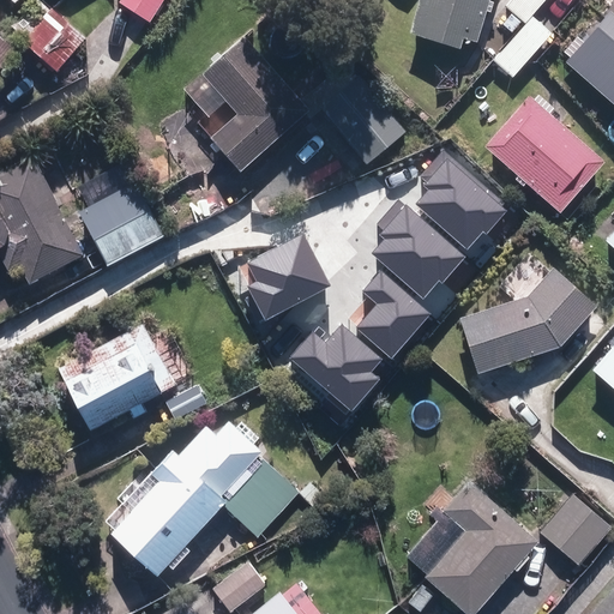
[(121,0),(152,20),(164,0),(121,0)]
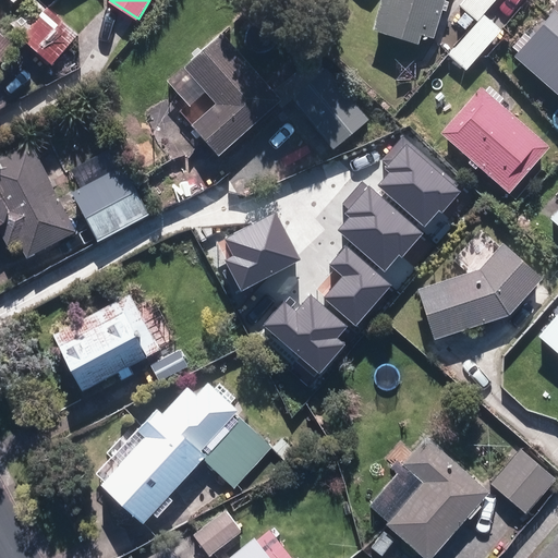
[(383,0),(374,28),(419,41),(422,32),(435,36),(445,0),(383,0)]
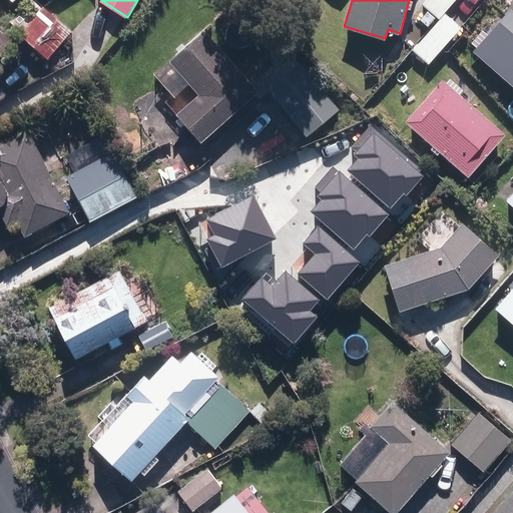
[(439,18),(445,12),(455,0),(427,0),(424,4),(439,18)]
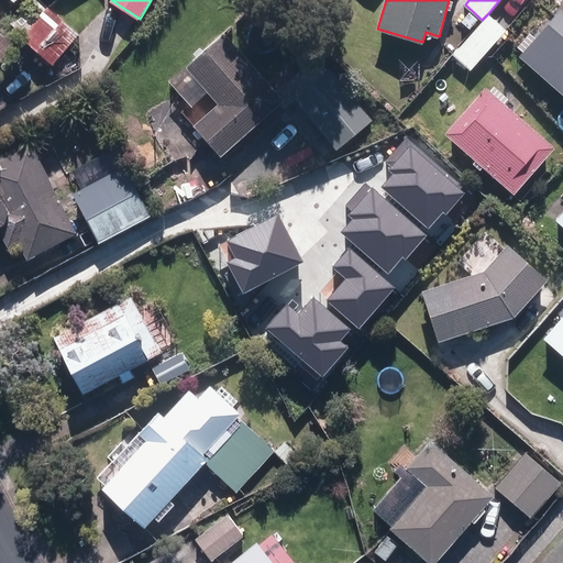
[(23,36),(54,63),(79,33),(48,7),(23,36)]
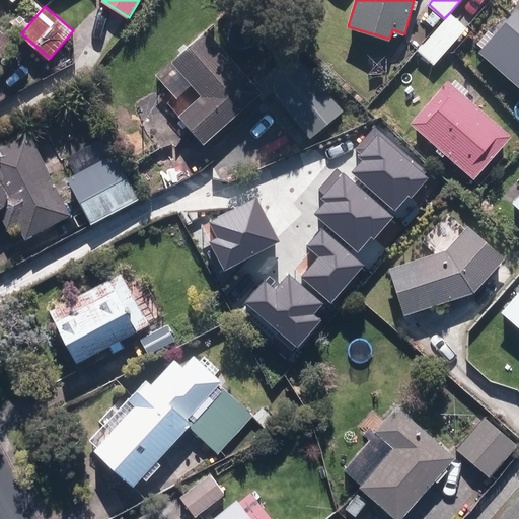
[(479,52),(518,86),(518,8),(479,52)]
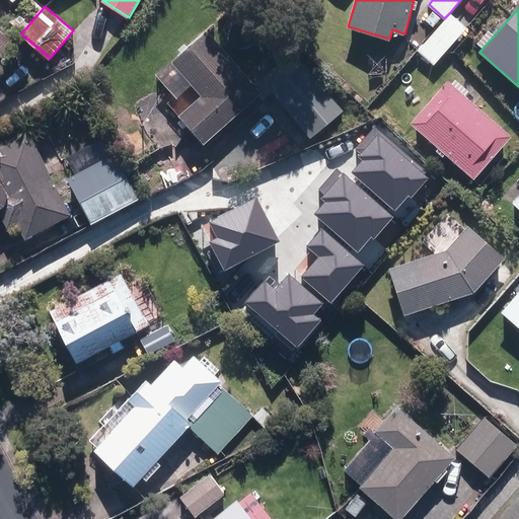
[(0,57),(14,41),(0,28),(0,11),(0,57)]
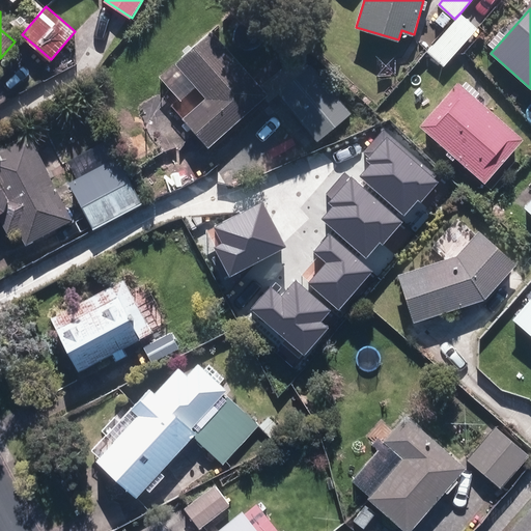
[(444,65),(478,28),(460,12),(454,19),(426,50),(427,51),(444,65)]
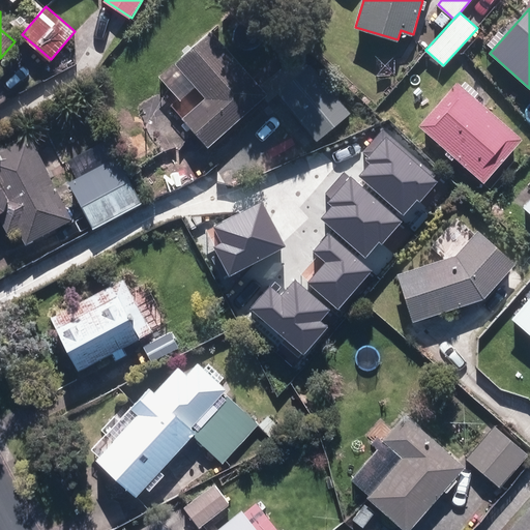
[(183,117),(209,146),(268,93),(213,30),(177,62),(207,96),(183,117)]
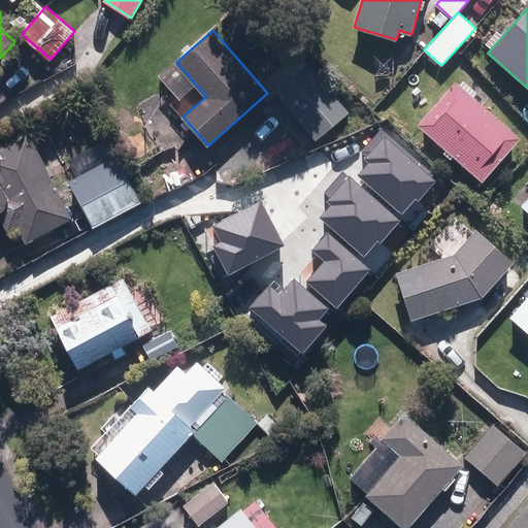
[(277,91),(317,139),(350,112),(310,64),(277,91)]
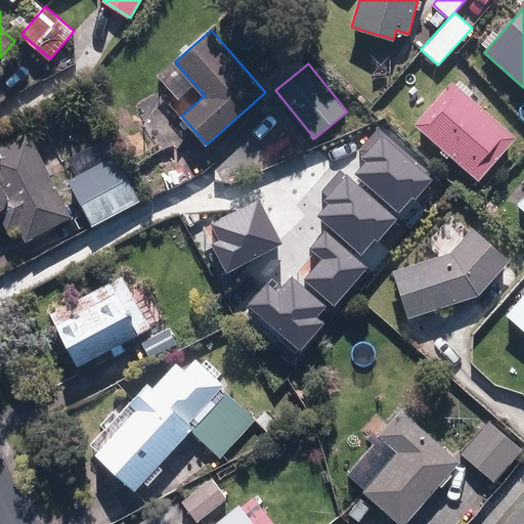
[(415,124),(478,180),(517,136),(470,95),(475,90),(461,78),(456,83),(452,81),(415,124)]
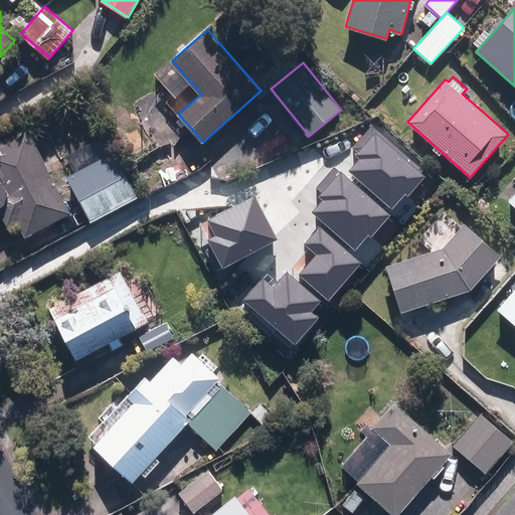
[(33,233),(41,248),(140,195),(109,137),(92,146),(93,130),(79,122),(65,129),(65,145),(78,154),(60,163),(83,205),(72,211),(47,165),(55,161),(47,146),(39,151),(28,130),(0,144),(0,211),(7,225),(17,220),(26,236),(33,233)]
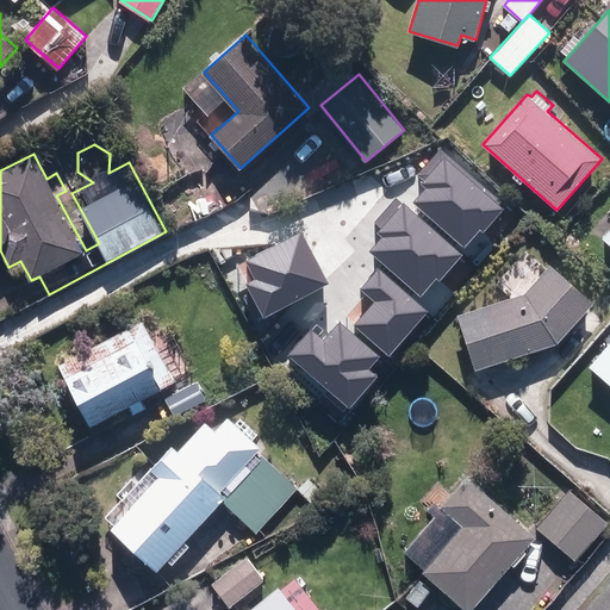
[(414,228),(460,232),(467,154),(421,149),(414,228)]
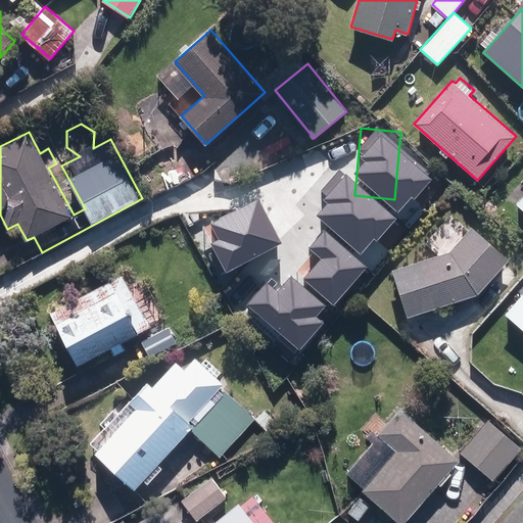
[(263,306),(318,312),(324,256),(344,258),(345,256),(359,257),(360,240),(344,238),(346,218),(246,207),(242,247),(264,249),(264,248),(269,248),(263,306)]
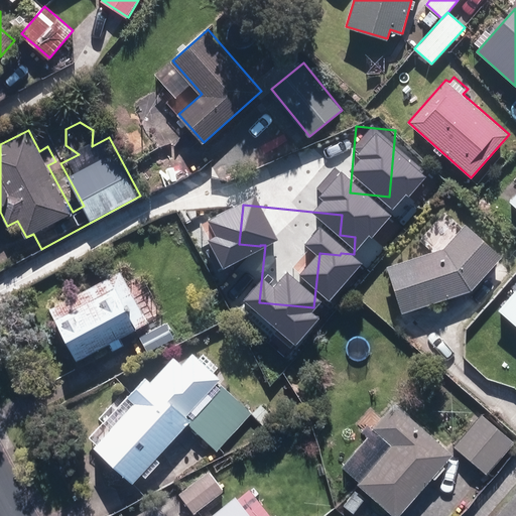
[(454,357),(498,376),(515,335),(515,265),(475,269),(478,300),(454,357)]
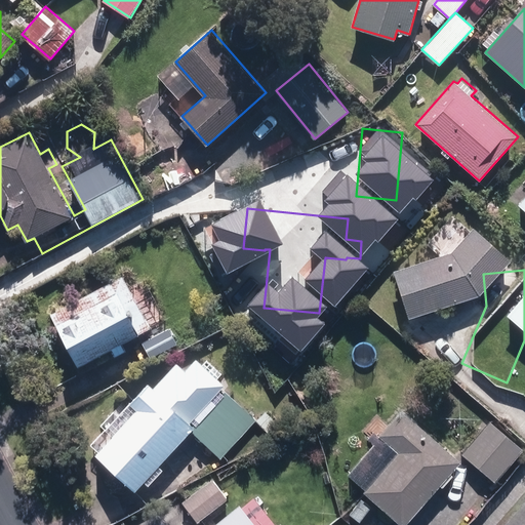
[(52,313),(80,365),(112,349),(116,357),(127,351),(123,342),(151,328),(123,275),(52,313)]
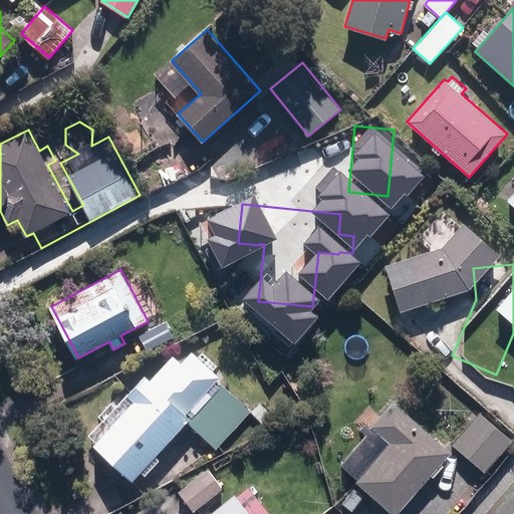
[(95,444),(132,480),(188,421),(216,448),(251,411),(222,383),(191,418),(145,375),(103,420),(111,427),(95,444)]
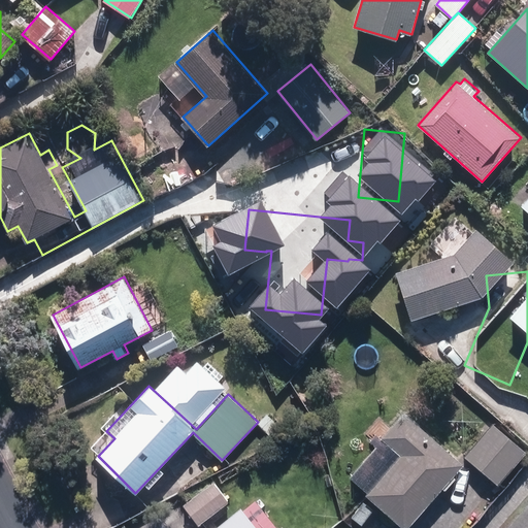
[(367,494),(405,527),(464,464),(404,409),(380,436),(402,456),(367,494)]
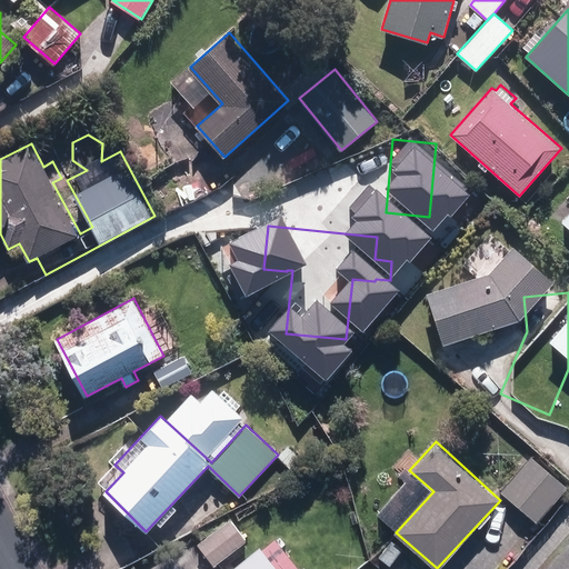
[(502,491),(538,522),(568,486),(532,456),(502,491)]
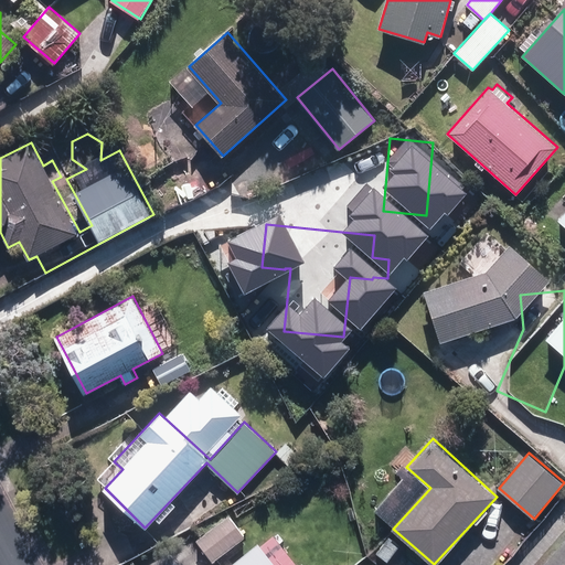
[(196,540),(213,562),(245,537),(230,515),(196,540)]
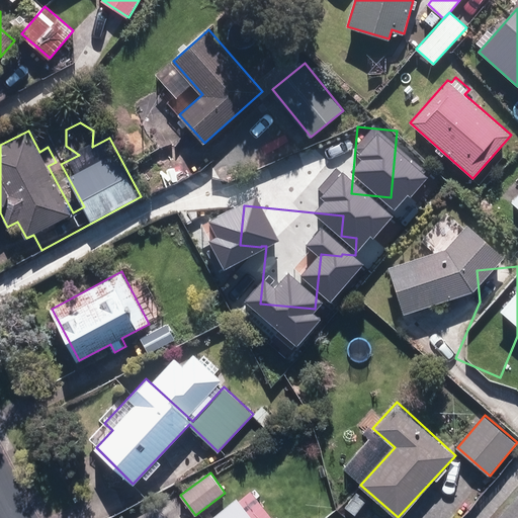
[(346,507),(355,515),(367,500),(358,493),(346,507)]
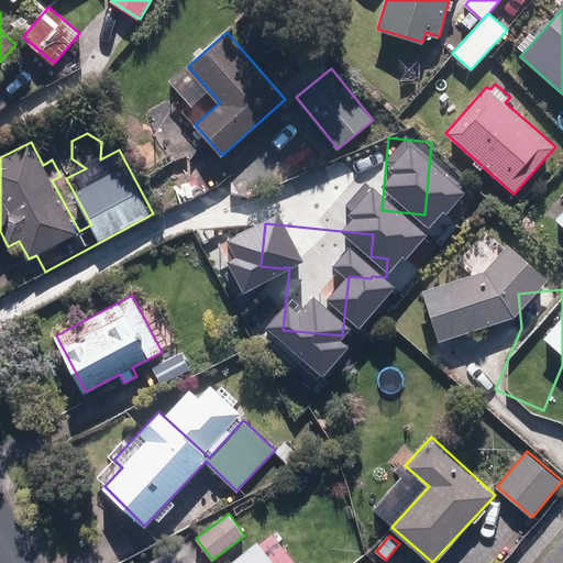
[(276,562),(258,540),(229,562),(276,562)]
